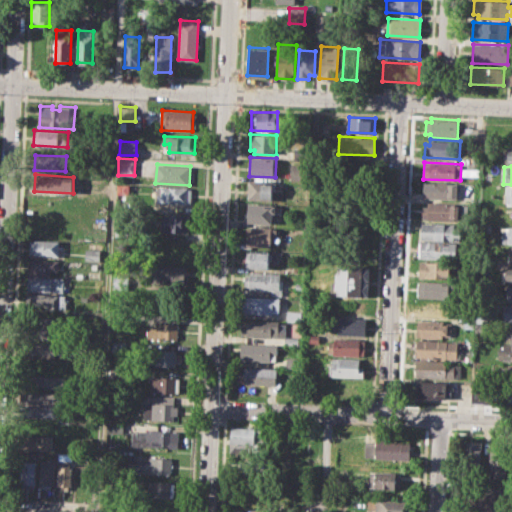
[(249,180),(277,181),(277,191),(272,191),(272,200),(248,199),(249,180)]
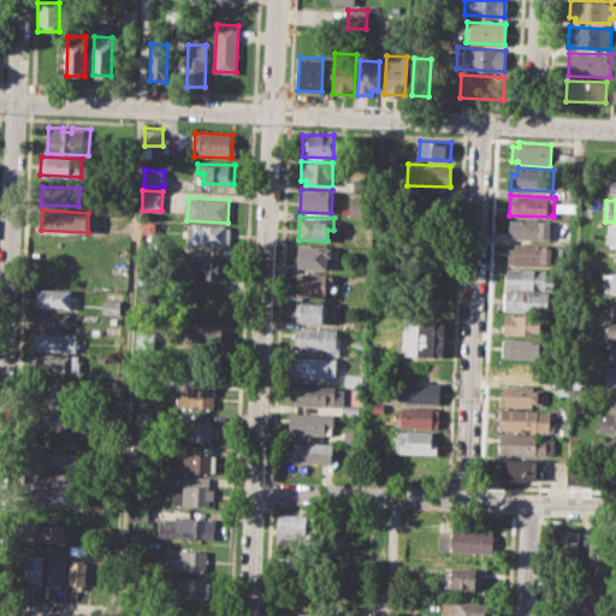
[(509,219),(551,221),(550,240),(508,238),(509,219)]
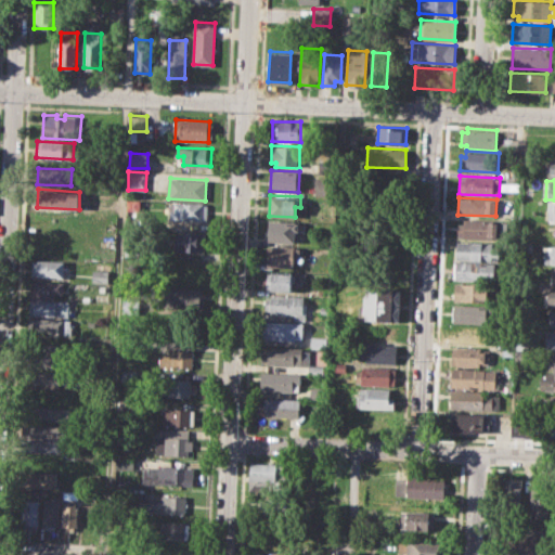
[(169,202),(208,204),(207,221),(168,219),(169,202)]
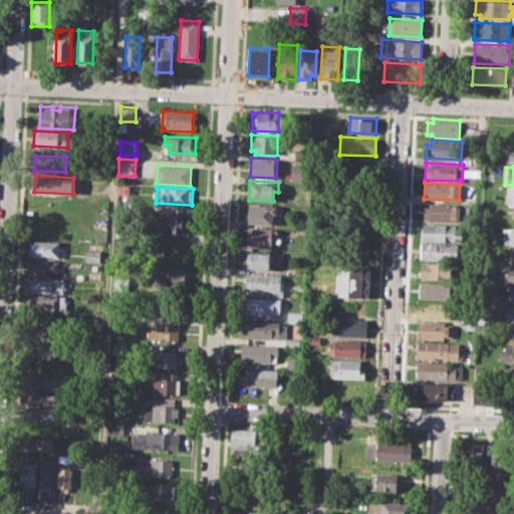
[(429,203),(460,204),(459,221),(422,220),(423,206),(429,207),(429,203)]
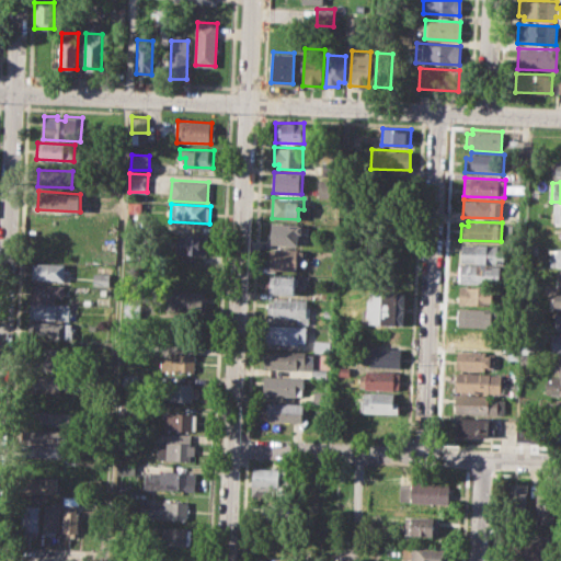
[(272,222),(308,225),(308,235),(297,235),(296,245),(271,243),(272,222)]
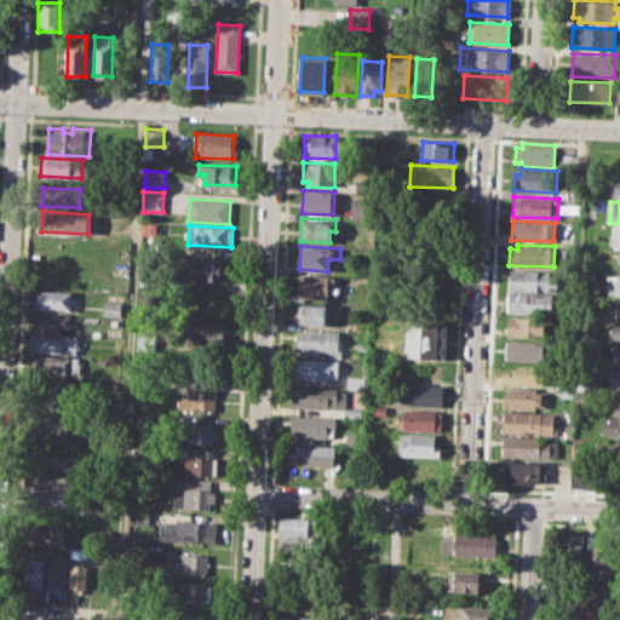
[(195,259),(229,260),(229,282),(194,281),(195,259)]
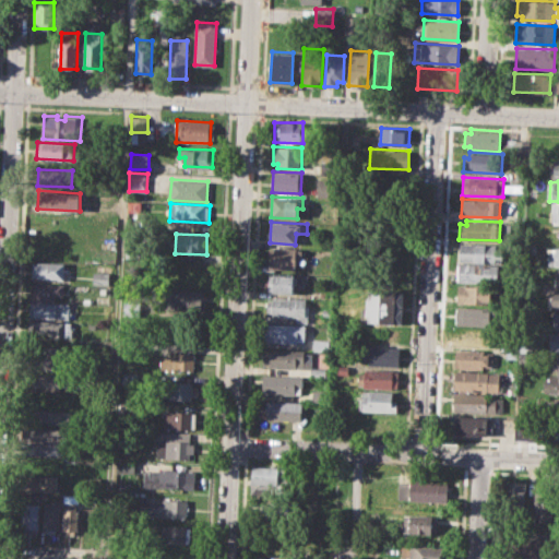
[(459,242),(502,245),(501,263),(458,261),(459,242)]
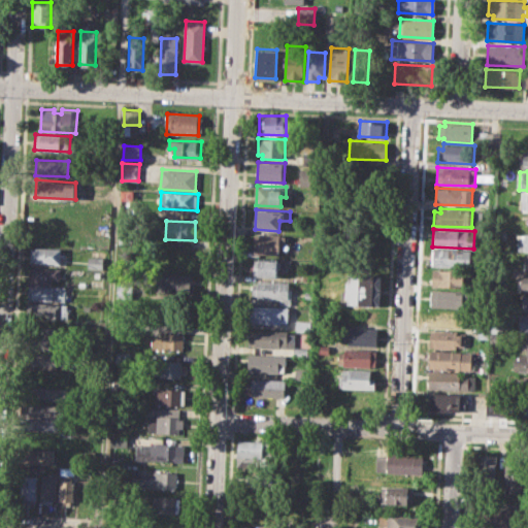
[(119,231),(118,243),(133,244),(133,232),(119,231)]
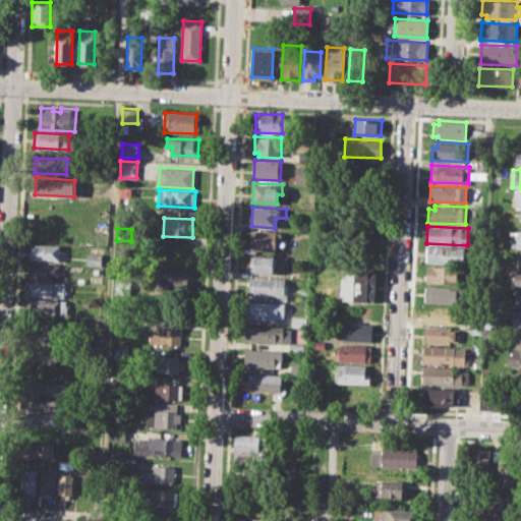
[(489,228),(500,228),(500,238),(489,238),(489,228)]
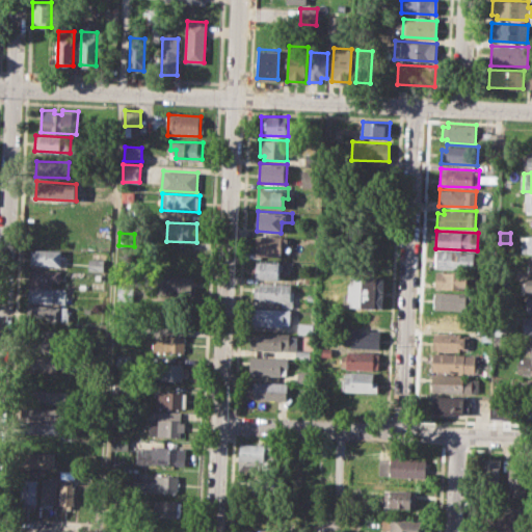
[(257,235),(287,237),(287,246),(282,246),(282,257),(255,255),(257,235)]
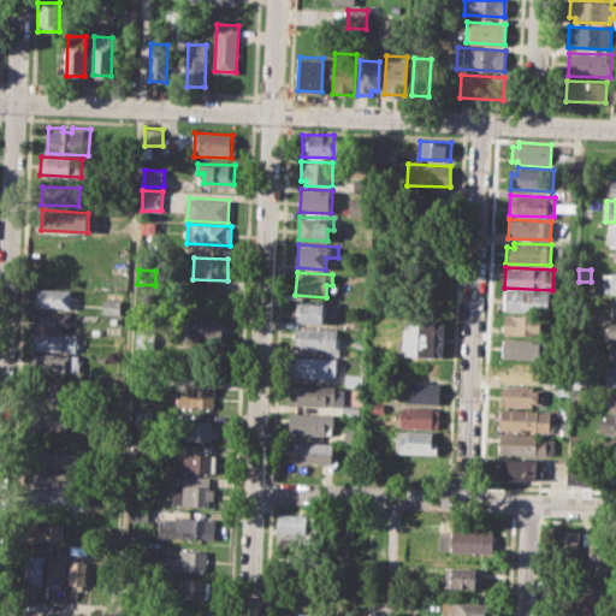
[(606,272),(615,272),(615,291),(605,291),(606,272)]
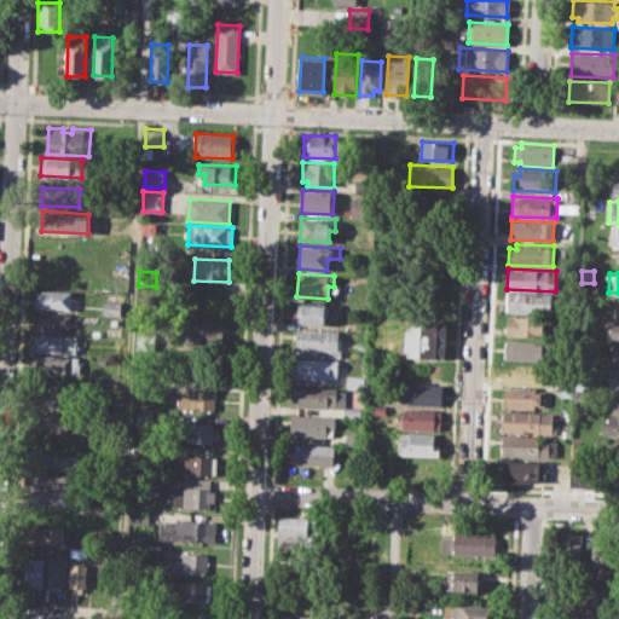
[(36,289),(71,291),(70,310),(35,307),(36,289)]
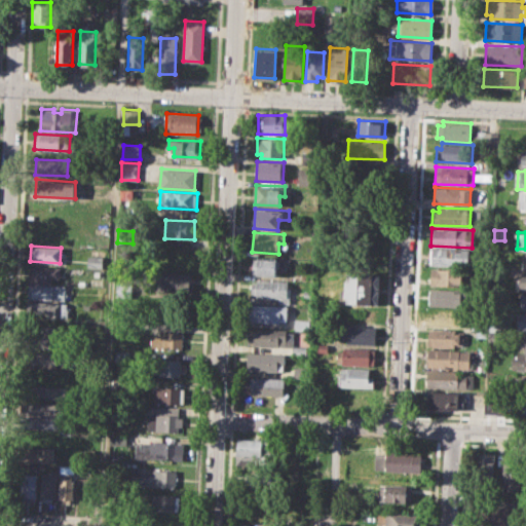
[(430,248),(470,250),(468,266),(430,264),(430,248)]
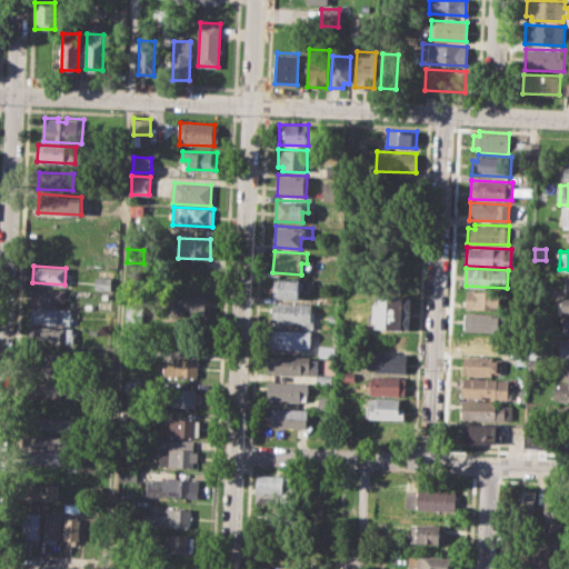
[(95,277),(112,278),(111,291),(93,290),(95,277)]
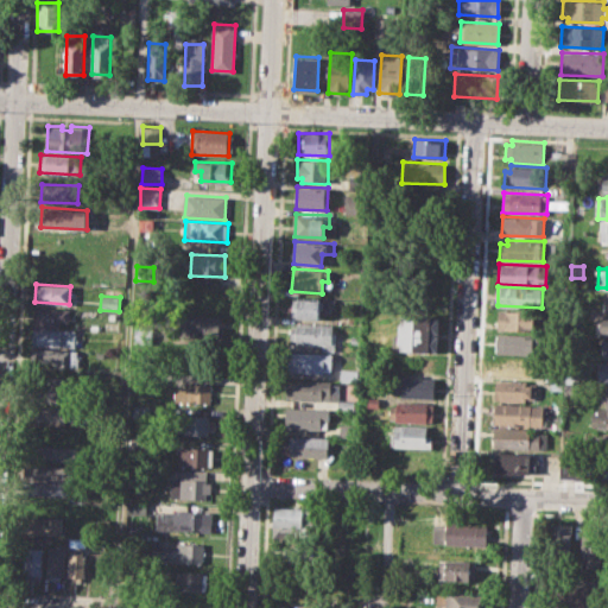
[(296,297),(324,298),(323,310),(318,310),(318,320),(295,318),(296,297)]
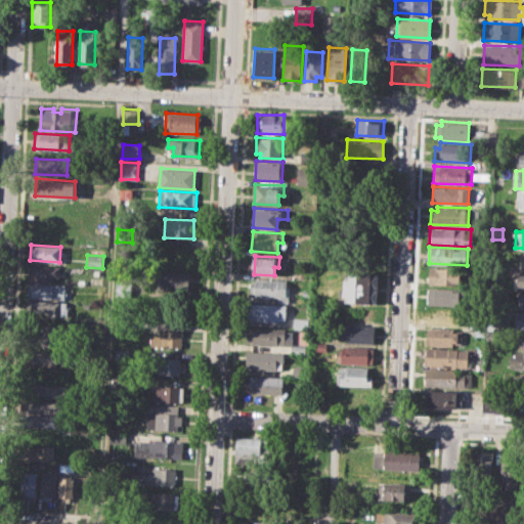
[(30,264),(62,266),(61,276),(52,275),(51,281),(29,280),(30,264)]
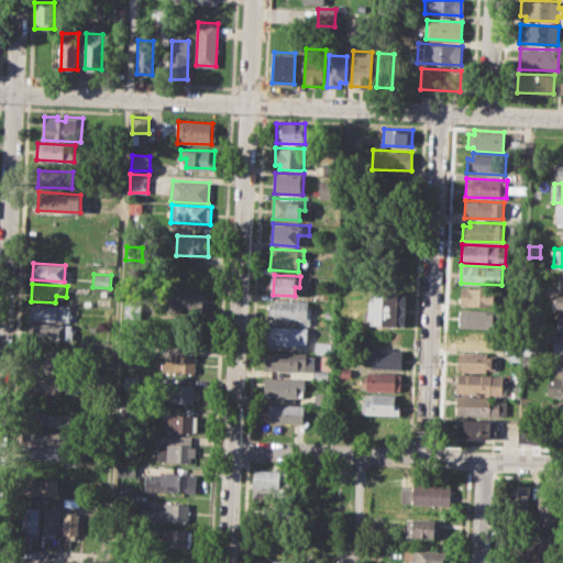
[(461,287),(495,288),(494,306),(461,304),(461,287)]
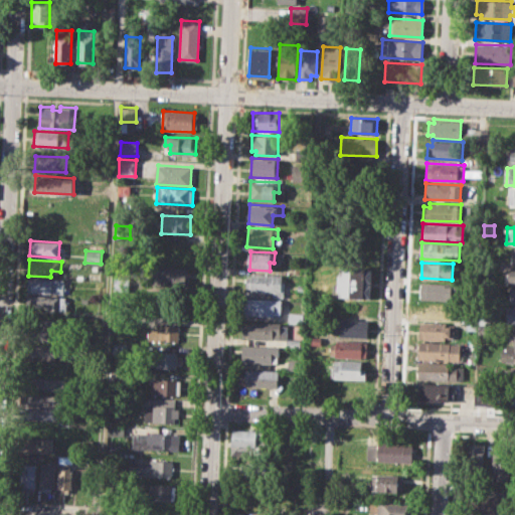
[(152,267),(187,269),(185,289),(150,287),(152,267)]
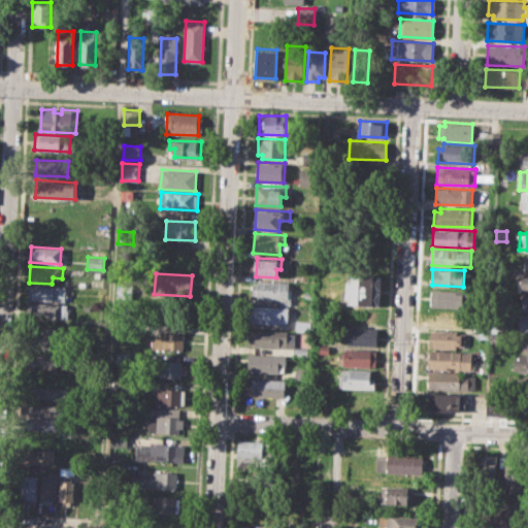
[(348,273),(381,275),(380,304),(347,302),(348,273)]
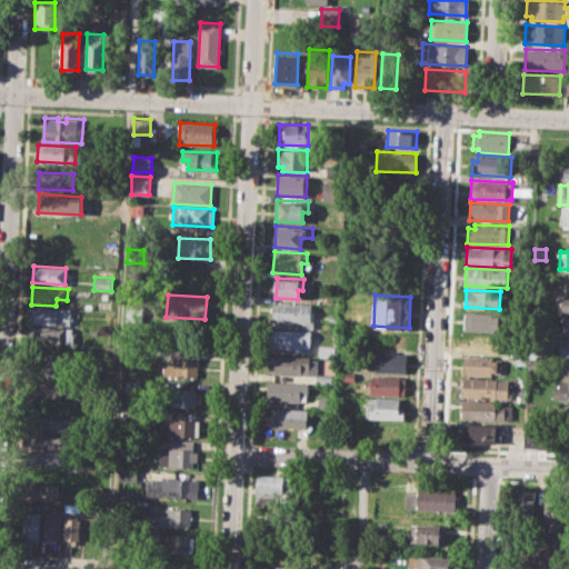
[(272,305),(278,306),(279,301),(313,303),(311,327),(301,327),(301,321),(271,319),(272,305)]
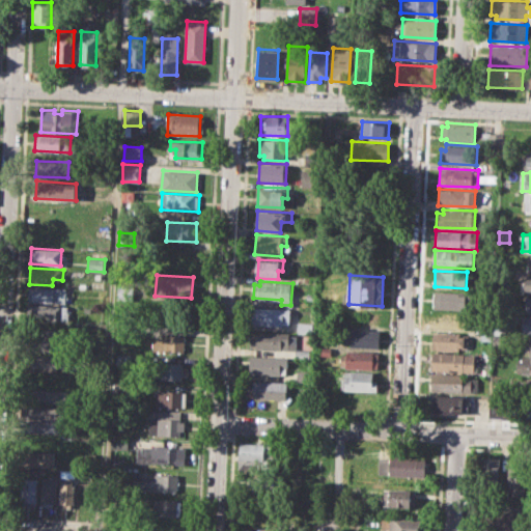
[(116,284),(116,300),(131,300),(131,284),(116,284)]
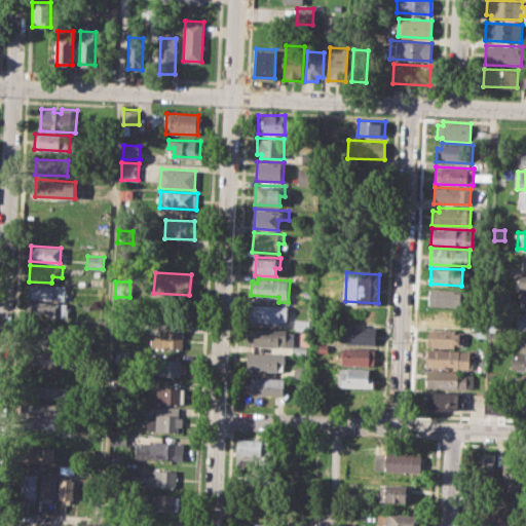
[(28,284),(65,286),(65,300),(28,298),(28,284)]
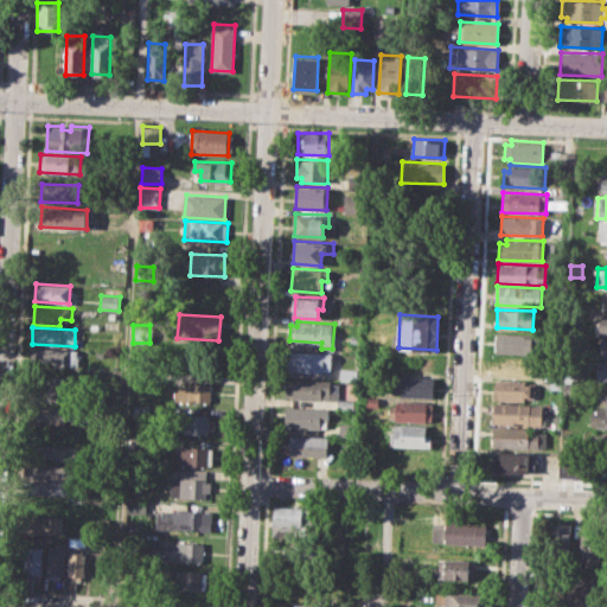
[(497,333),(532,334),(531,353),(496,352),(497,333)]
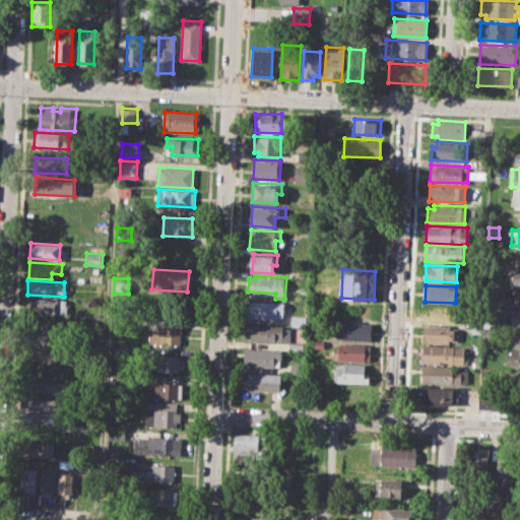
[(27,298),(66,300),(65,314),(26,312),(27,298)]
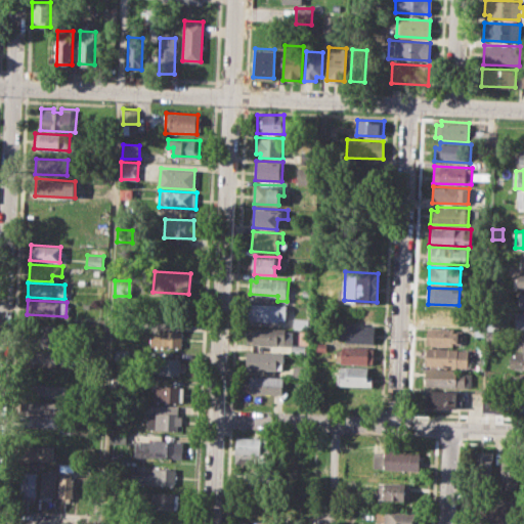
[(251,303),(286,305),(286,320),(250,318),(251,303)]
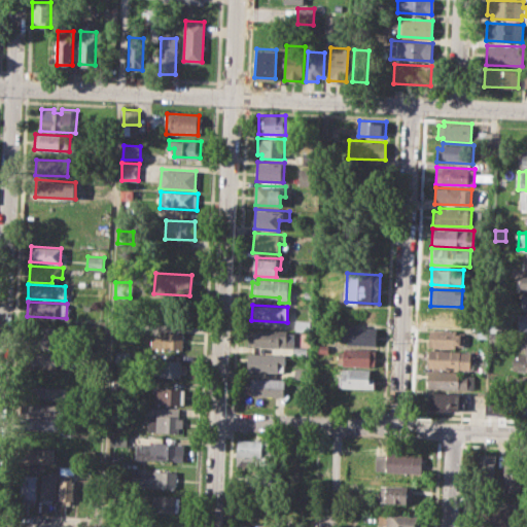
[(350,305),(377,306),(376,324),(349,323),(349,319),(345,318),(345,309),(350,309),(350,305)]
